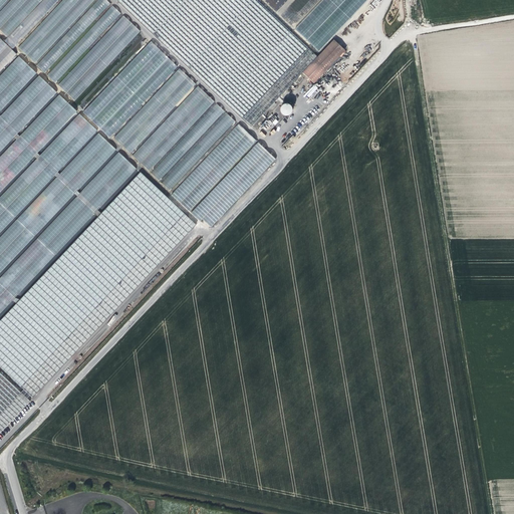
[(0,27),(26,0),(9,0),(0,10),(0,27)]
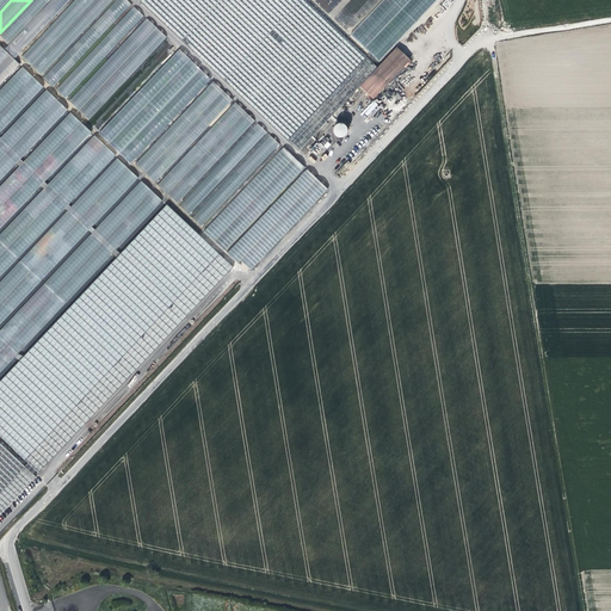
[(49,0),(31,0),(0,32),(0,35),(8,43),(49,0)]
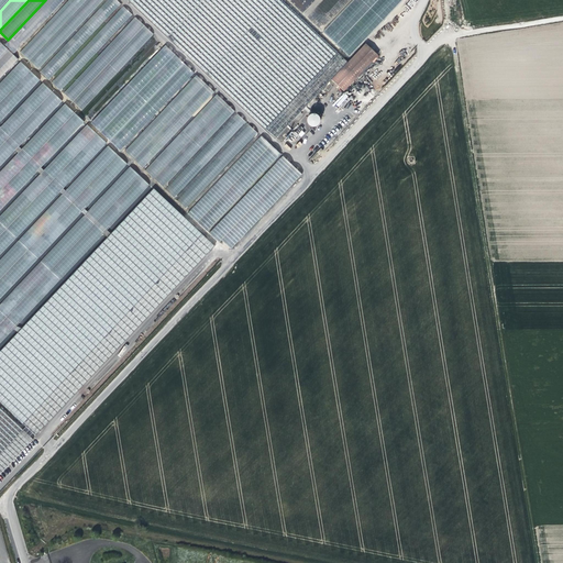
[(65,0),(47,0),(6,44),(14,53),(65,0)]
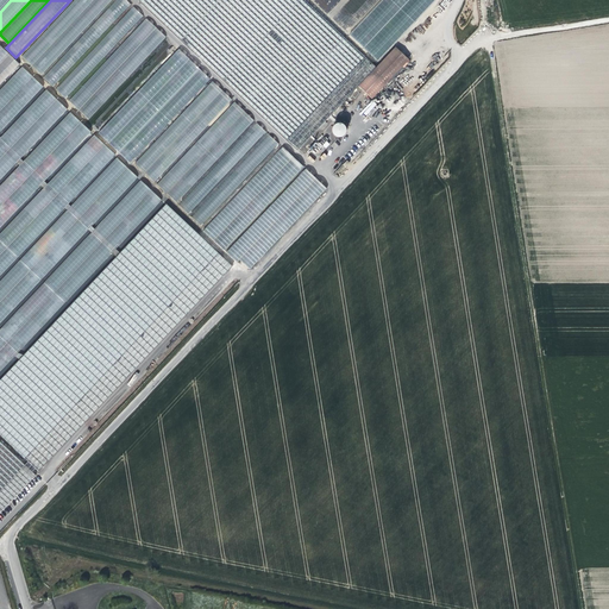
[(93,0),(73,0),(20,57),(31,67),(93,0)]
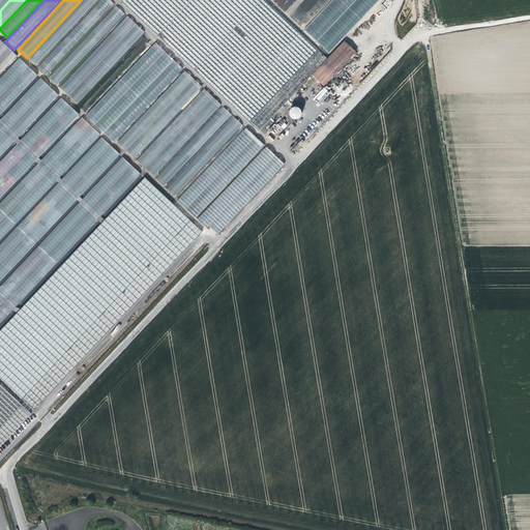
[(96,0),(81,0),(27,58),(35,65),(96,0)]
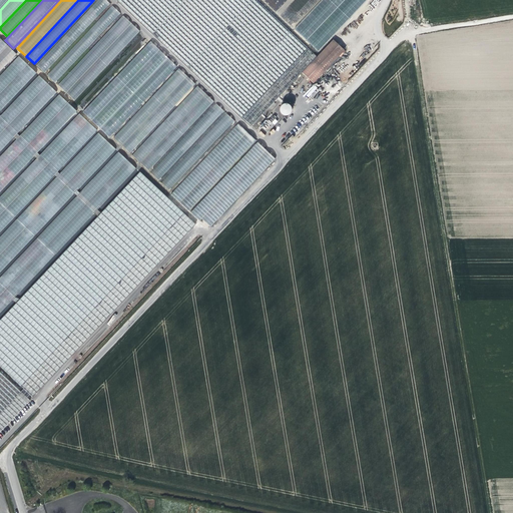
[(110,5),(104,0),(97,0),(36,65),(45,74),(110,5)]
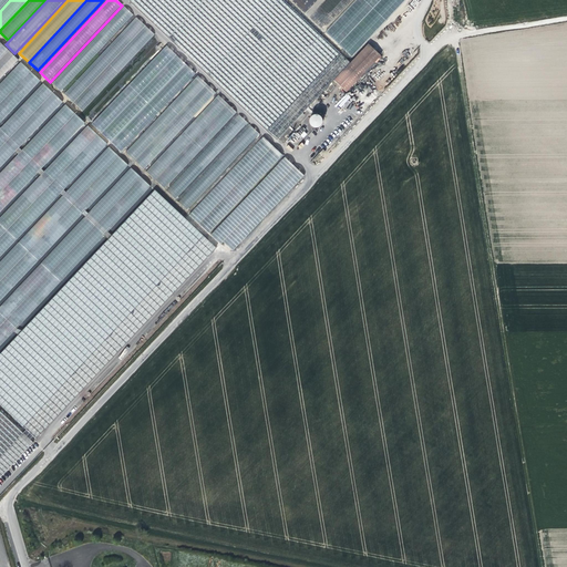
[(130,0),(268,129),(339,52),(282,0),(130,0)]
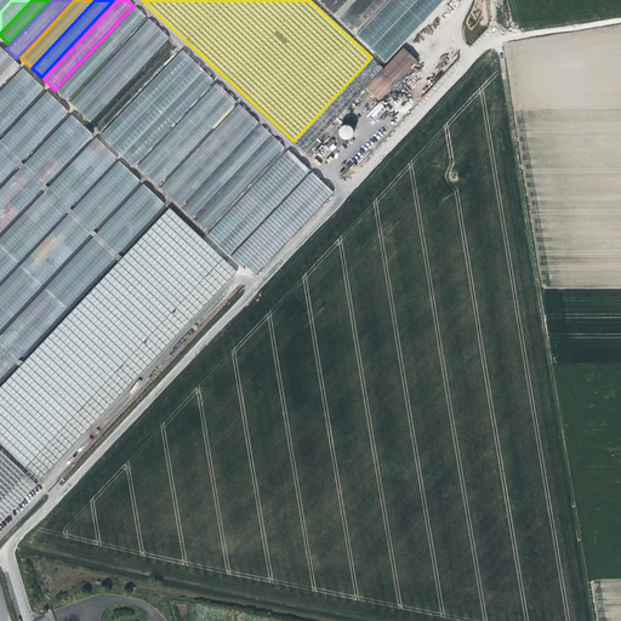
[(319,0),(334,13),(346,0),(319,0)]
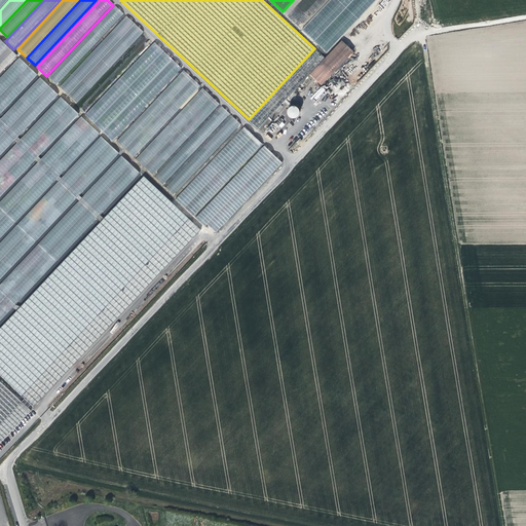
[(349,0),(333,0),(304,32),(312,40),(349,0)]
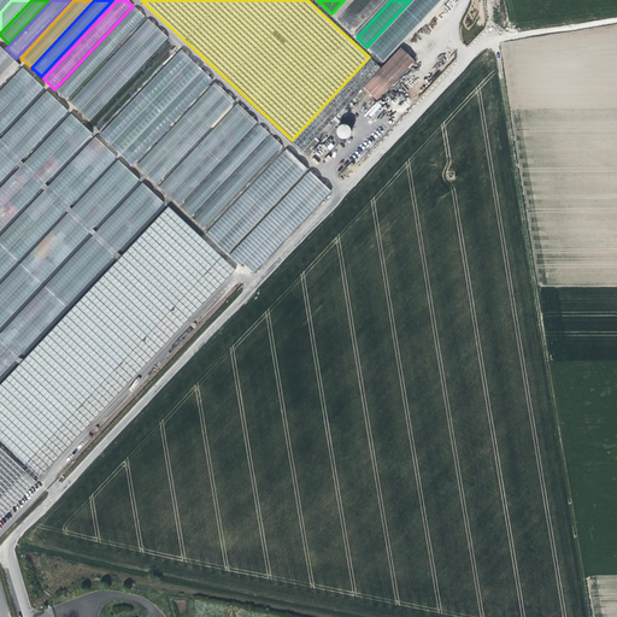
[(434,0),(415,0),(369,50),(378,59),(434,0)]
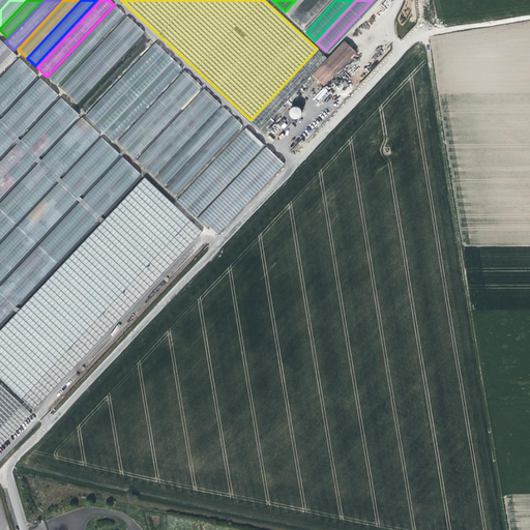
[(294,3),(286,13),(299,23),(304,17),(297,11),(299,7),(294,3)]
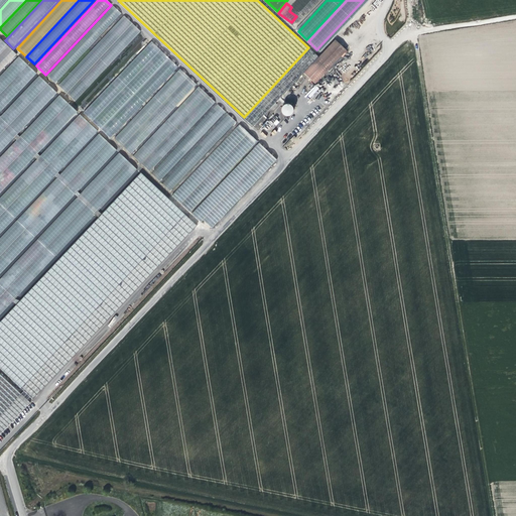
[(122,15),(113,6),(47,76),(56,85),(122,15)]
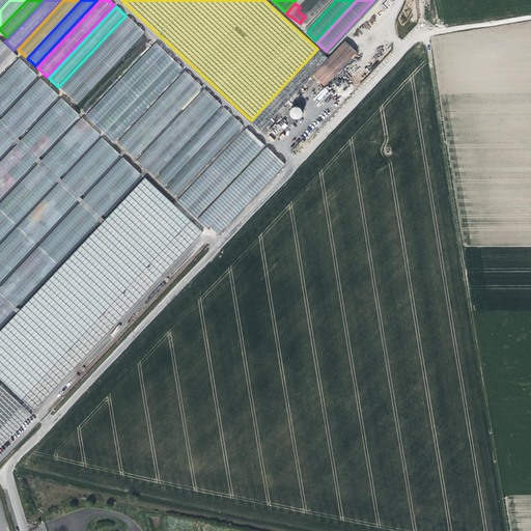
[(136,25),(127,17),(59,88),(68,96),(136,25)]
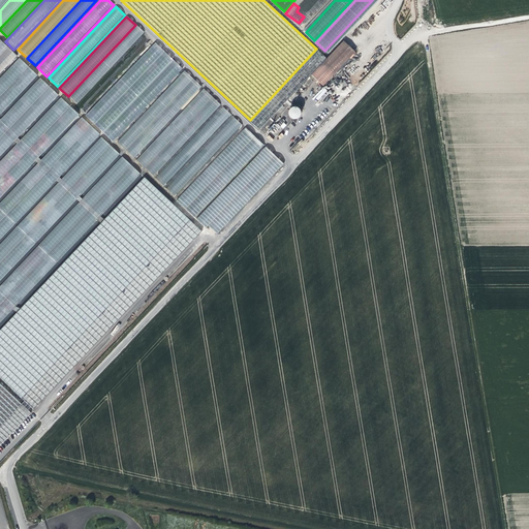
[(144,33),(135,25),(68,96),(76,103),(144,33)]
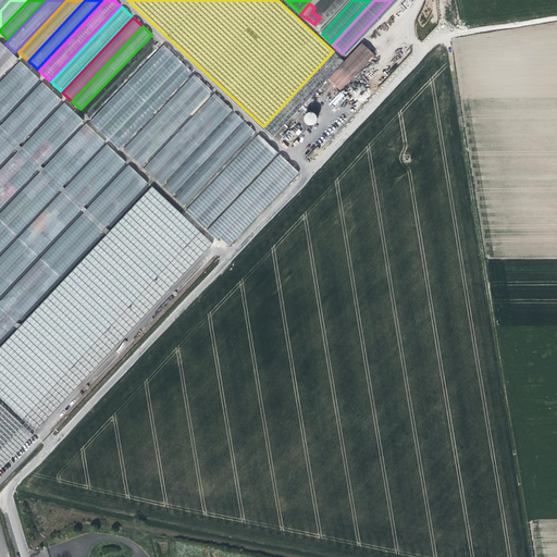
[(0,58),(9,49),(0,40),(0,58)]
